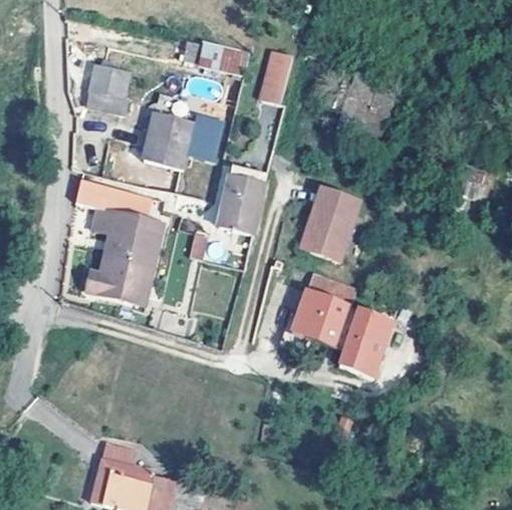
[(297,13),(306,15),(309,1),(305,0),(301,0),(297,13)]
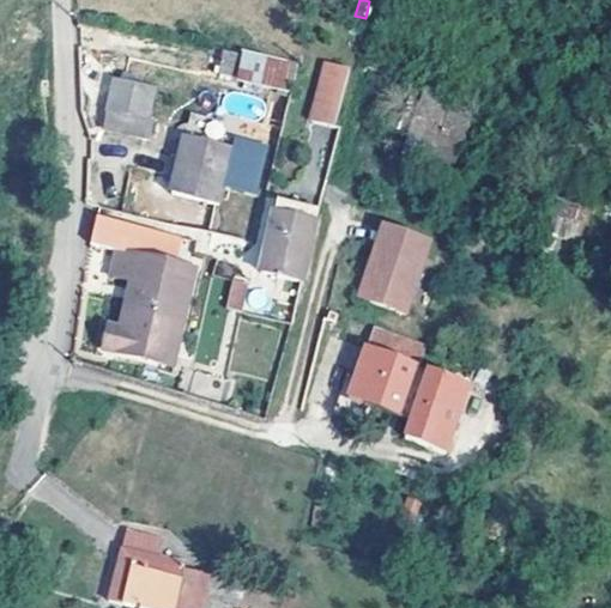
[(291,61),(241,49),(241,53),(223,49),(219,70),(236,72),(235,76),(285,87),(291,61)]
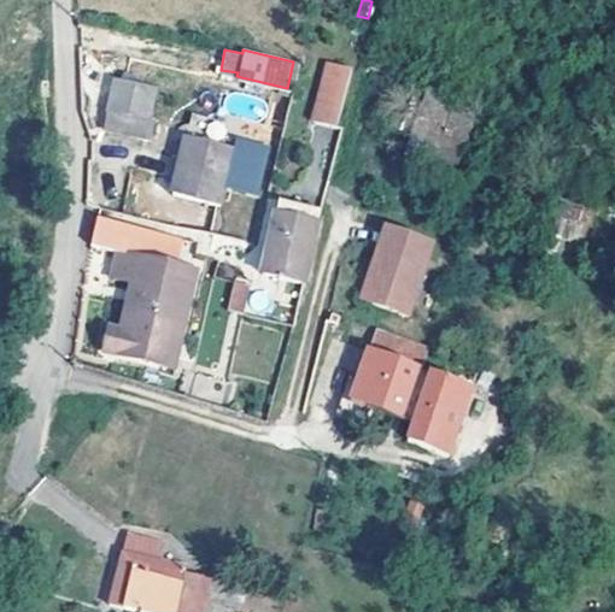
[(318,56),(311,117),(339,121),(347,59),(318,56)]
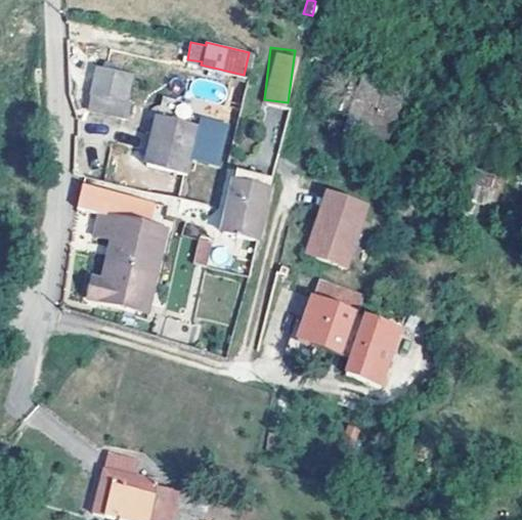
[(97,66),(87,107),(120,116),(130,73),(113,69),(114,62),(104,59),(102,67),(97,66)]
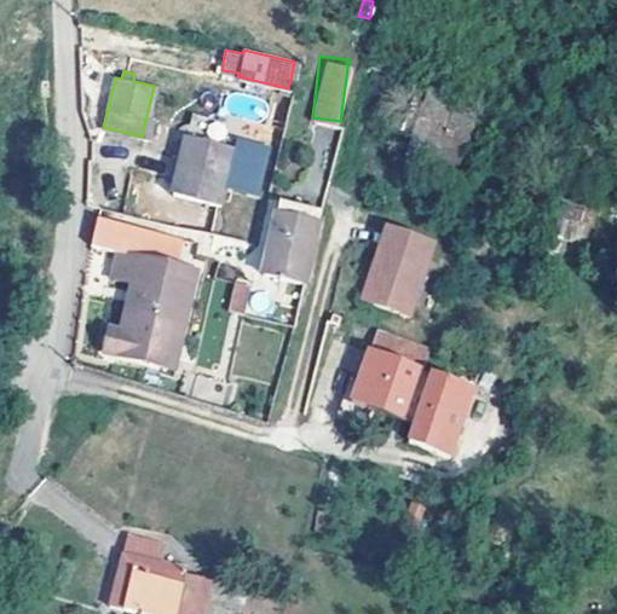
[(416,88),(408,113),(419,116),(427,92),(416,88)]
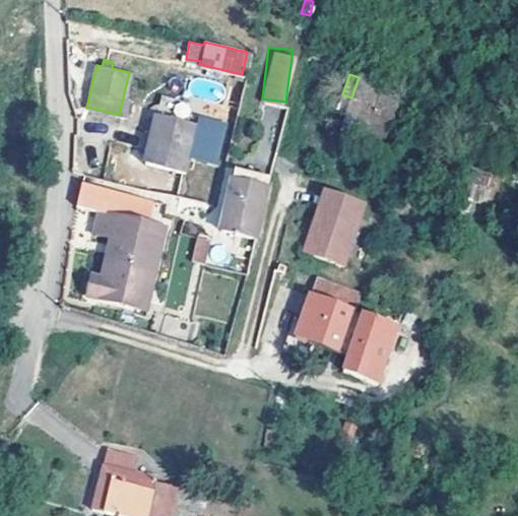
[(351,98),(342,94),(336,111),(344,114),(338,131),(379,146),(401,86),(381,79),(379,85),(359,77),(351,98)]
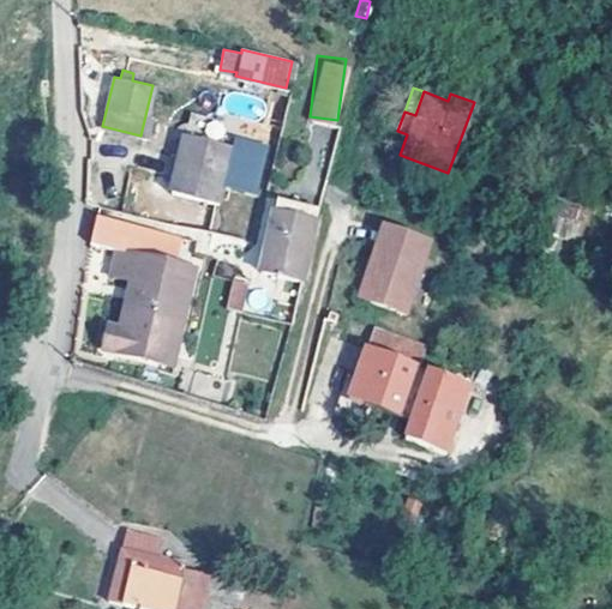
[(310,146),(331,152),(337,130),(317,124),(310,146)]
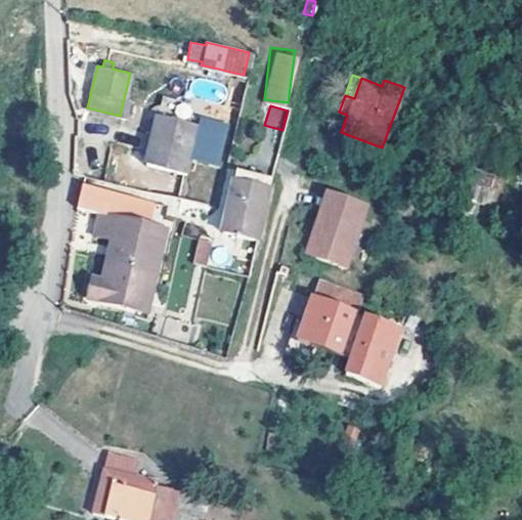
[(196,125),(156,115),(142,164),(183,174),(196,125)]
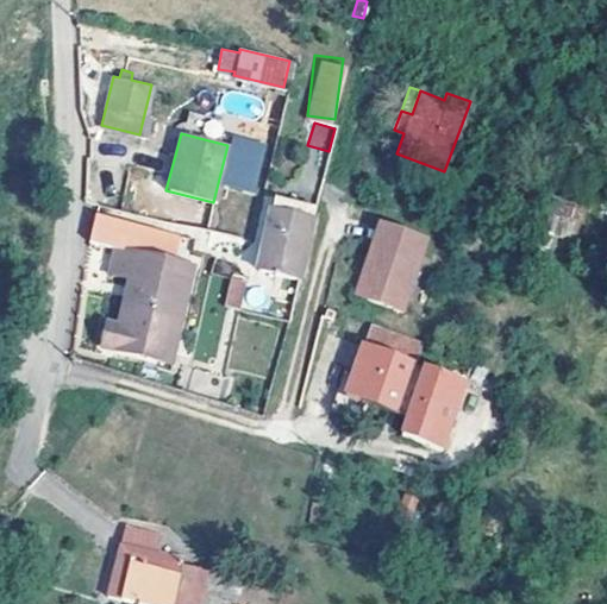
[(273,203),(313,213),(315,203),(276,193),(273,203)]
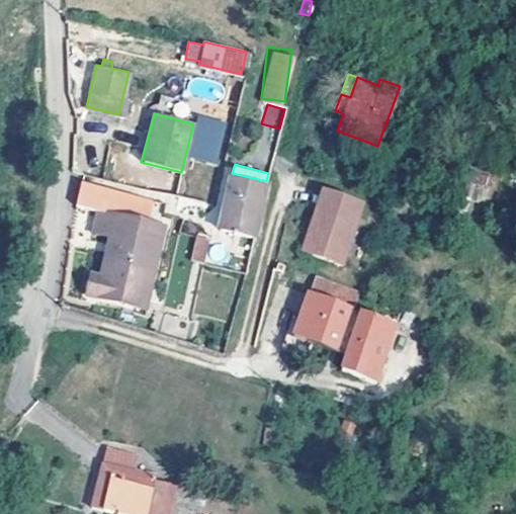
[(253,232),(266,181),(232,173),(219,223),(253,232)]
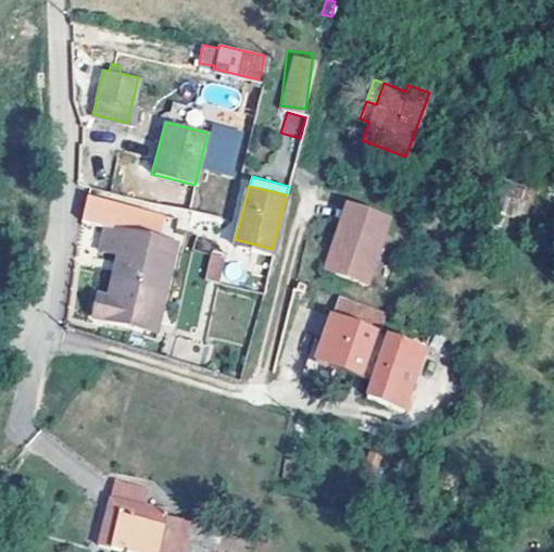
[(108,229),(156,241),(164,212),(88,192),(83,223),(108,229)]
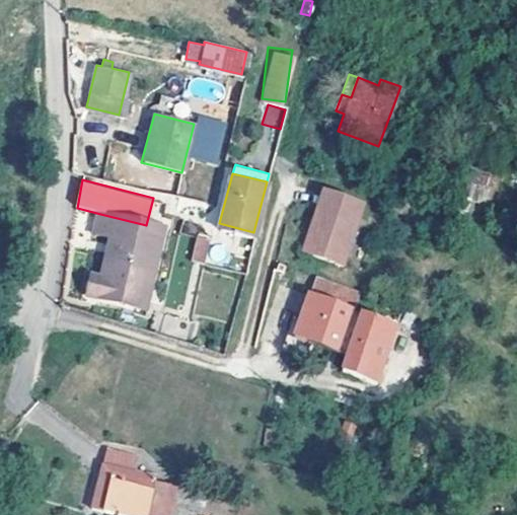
[(328,187),(307,249),(347,262),(368,200),(328,187)]
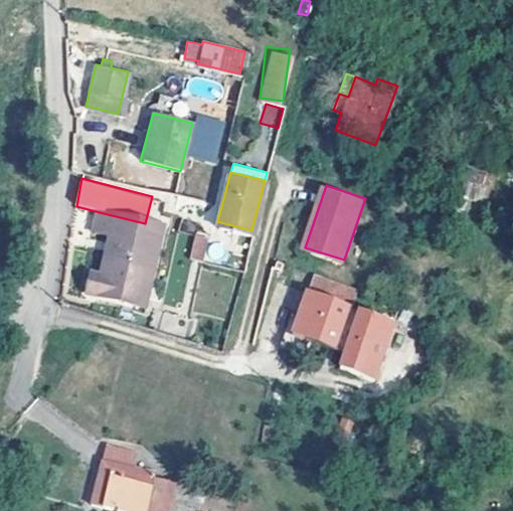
[(164,227),(145,223),(100,212),(95,233),(112,237),(122,239),(112,280),(102,278),(91,275),(86,292),(135,304),(142,272),(153,275),(164,227)]
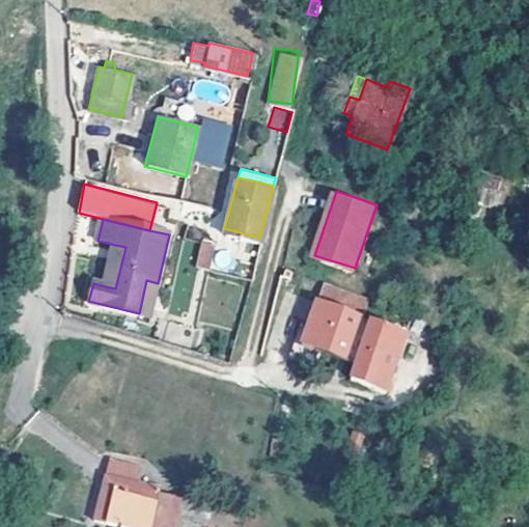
[(210,245),(198,242),(191,266),(203,270),(204,268),(210,245)]
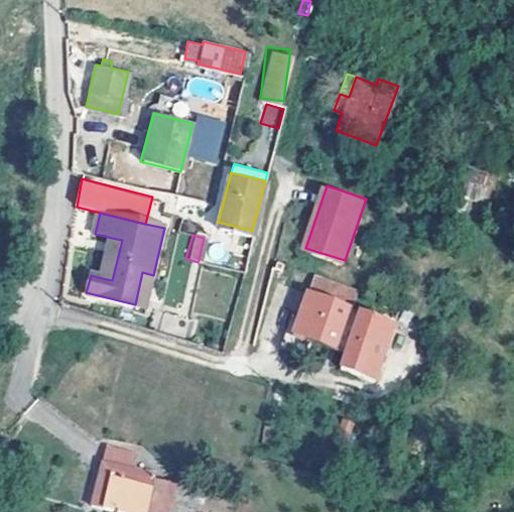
[(112,238),(102,278),(112,280),(122,240),(112,238)]
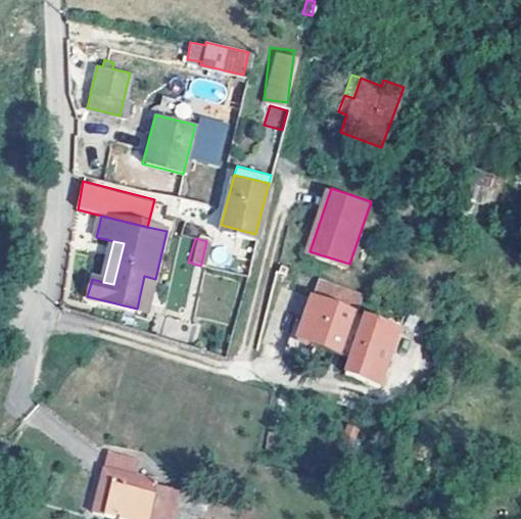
[(144,276),(137,309),(146,312),(155,279),(144,276)]
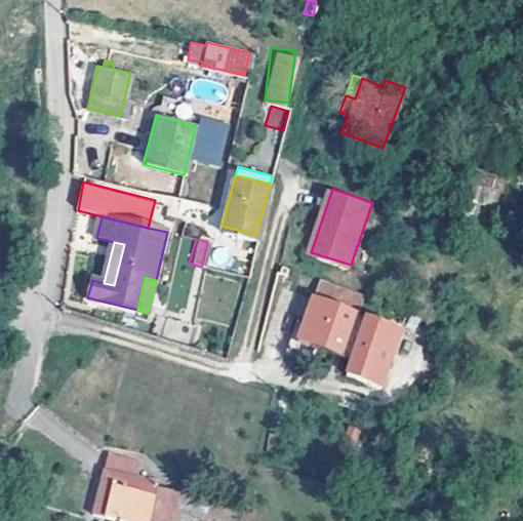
[(358,342),(354,354),(350,369),(384,381),(404,320),(369,309),(368,313),(357,309),(358,306),(315,291),(307,317),(300,336),(321,344),(344,351),(348,338),(358,342)]
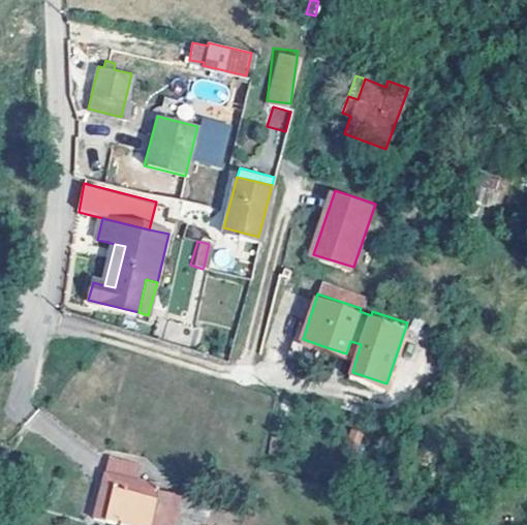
[(303,339),(309,319),(301,316),(289,349),(319,360),(323,346),(303,339)]
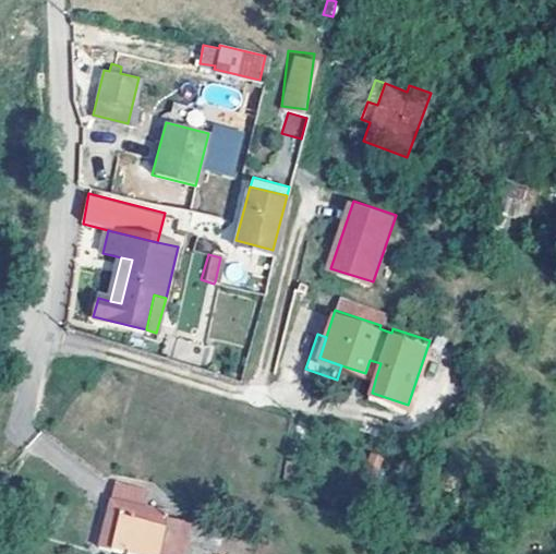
[(365,373),(376,376),(381,363),(370,360),(365,373)]
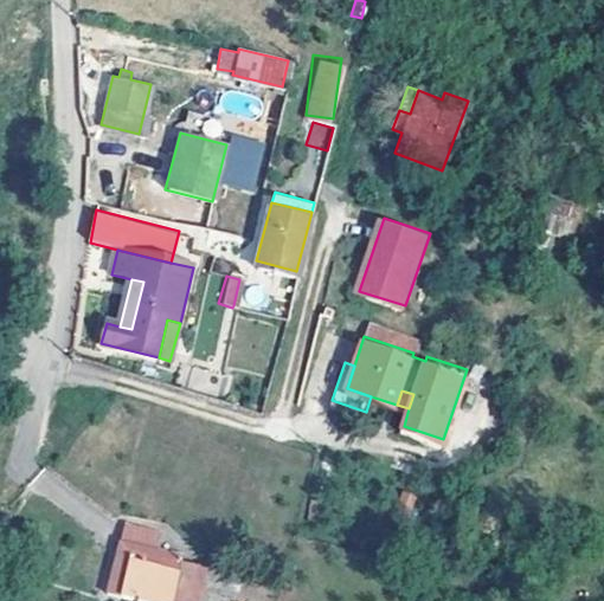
[(120,536),(154,544),(158,528),(123,521),(120,536)]
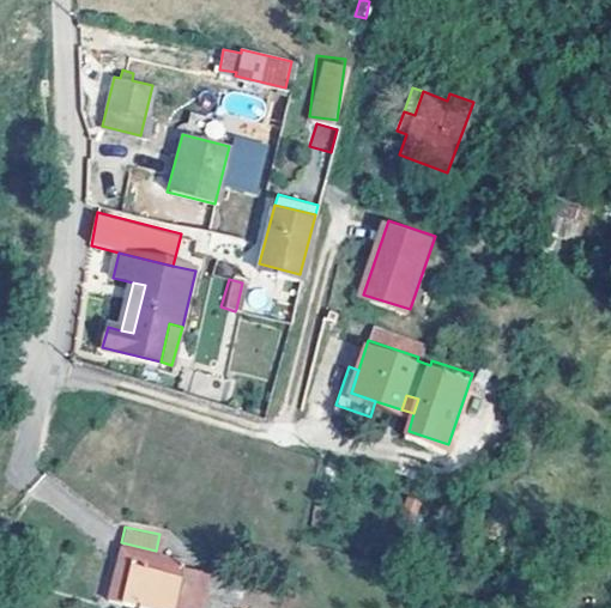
[(156,551),(121,542),(109,594),(170,607),(197,607),(206,570),(179,564),(180,557),(156,551)]
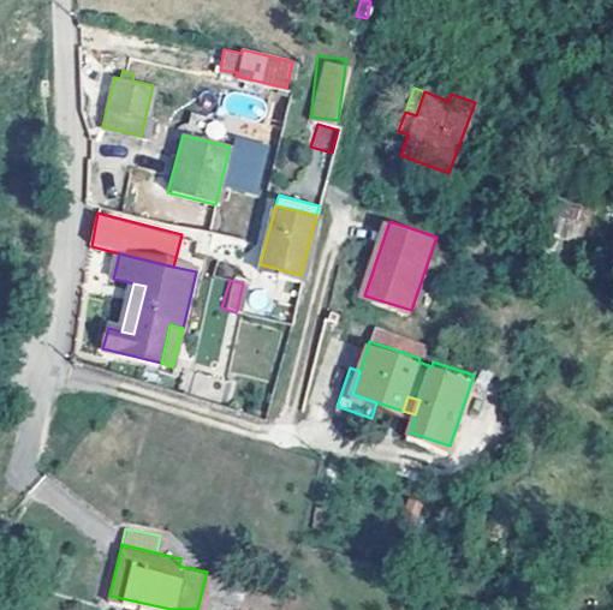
[(260,581),(216,570),(209,602),(228,608),(234,586),(257,592),(260,581)]
